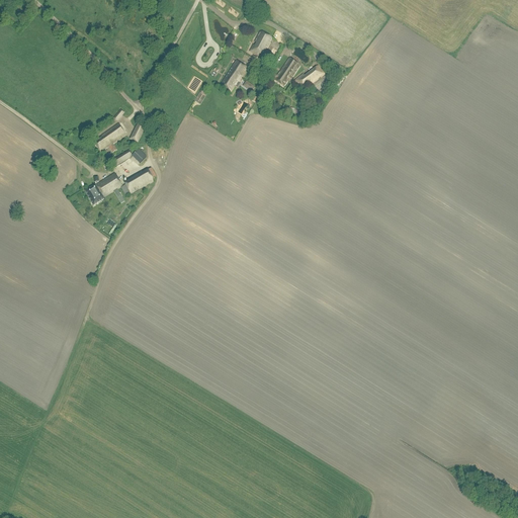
[(272,38),(260,32),(250,52),(261,59),(272,38)]
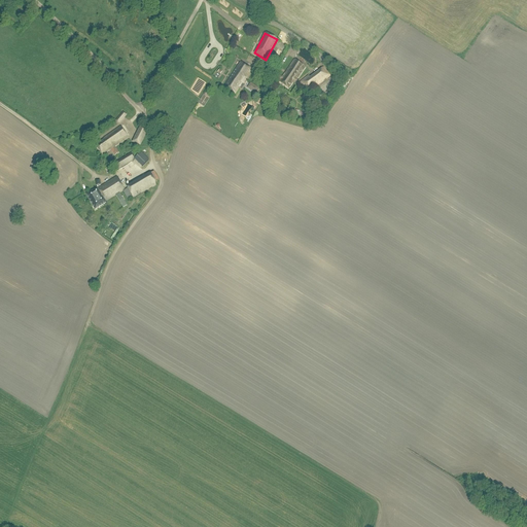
[(281,79),(279,82),(288,89),(292,83),(293,83),(295,81),(296,81),(306,68),(295,60),(282,77),(278,74),(277,76),(281,79)]
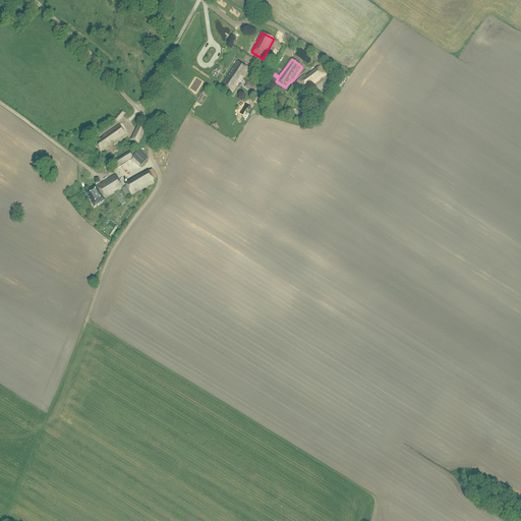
[(232,93),(236,85),(237,87),(239,82),(240,82),(248,69),(237,62),(222,85),(232,93)]
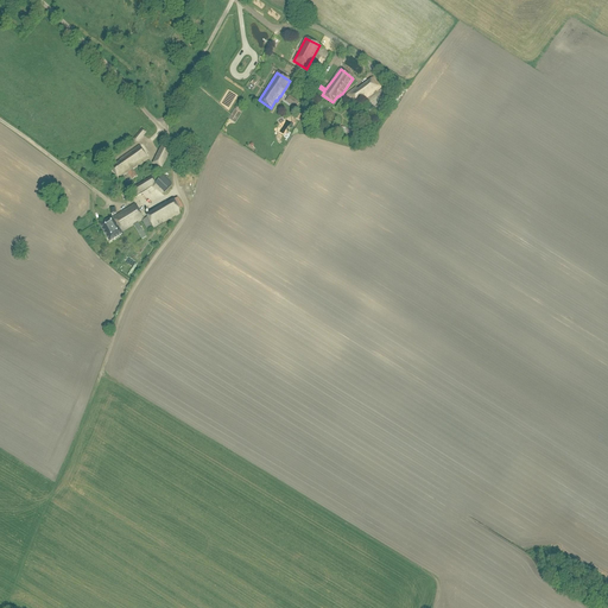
[(355,107),(381,88),(374,78),(358,92),(355,88),(347,95),(355,107)]
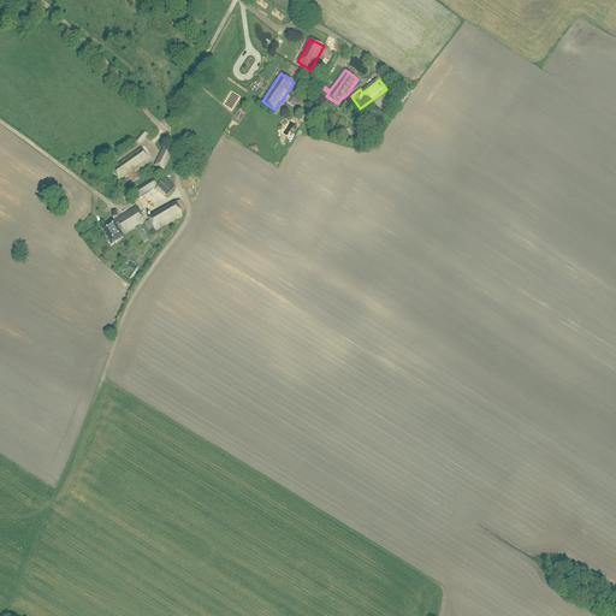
[(140,146),(148,135),(143,131),(135,142),(140,146)]
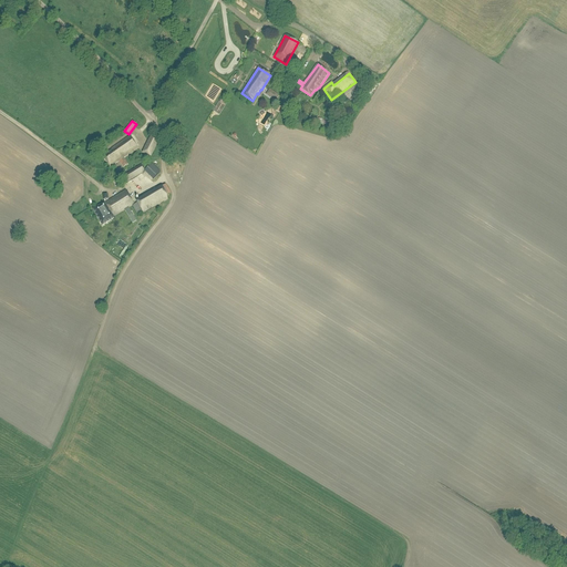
[(124,158),(138,148),(130,136),(112,150),(112,151),(103,157),(111,168),(120,162),(124,168),(129,165),(124,158)]
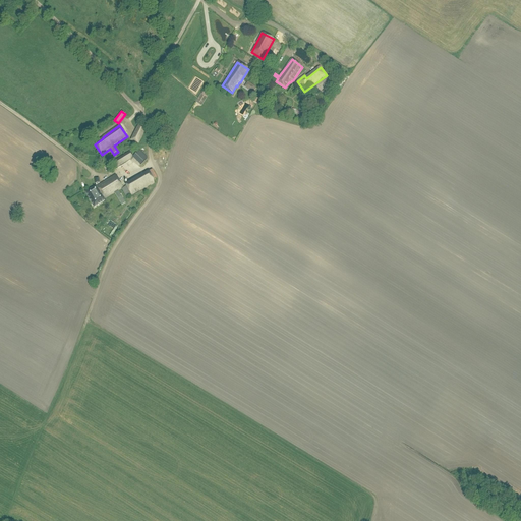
[(139,145),(147,130),(138,125),(131,140),(139,145)]
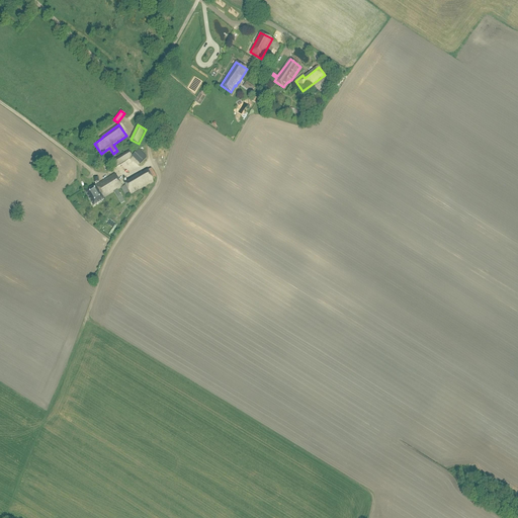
[(131,159),(132,156),(130,152),(127,152),(110,163),(114,169),(131,159)]
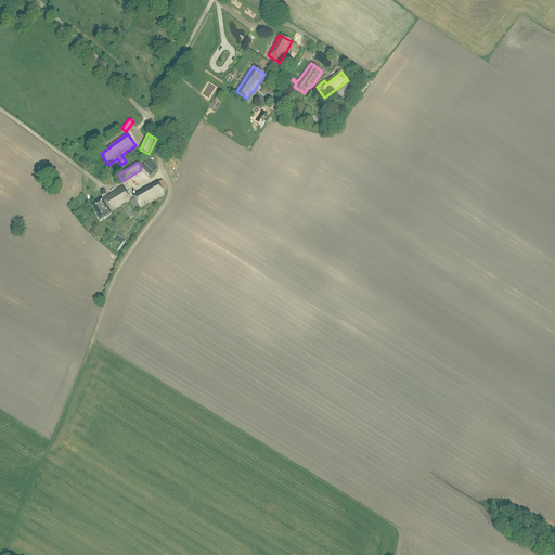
[(140,170),(131,177),(133,180),(142,173),(140,170)]
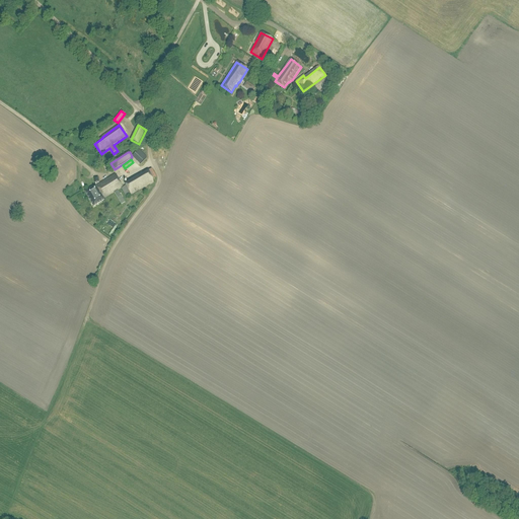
[(131,196),(153,183),(147,172),(125,184),(126,187),(122,189),(127,198),(131,196)]
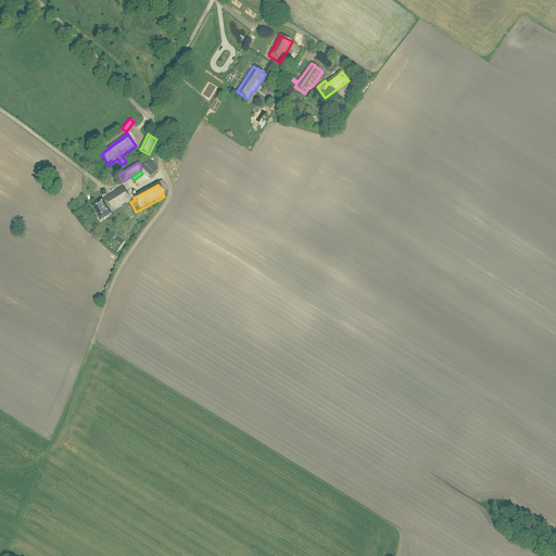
[(111,213),(131,200),(123,187),(103,200),(91,206),(100,222),(112,215),(111,213)]
